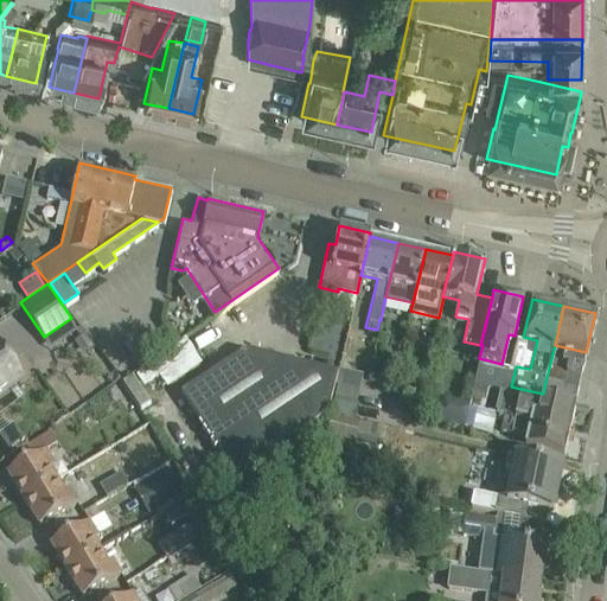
[(0,383),(6,379),(23,368),(0,336),(0,334),(0,383)]
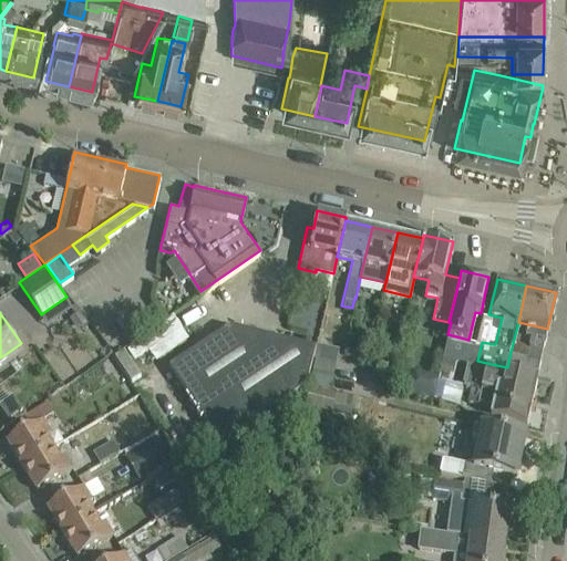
[(173,312),(126,344),(135,357),(152,345),(160,355),(188,335),(173,312)]
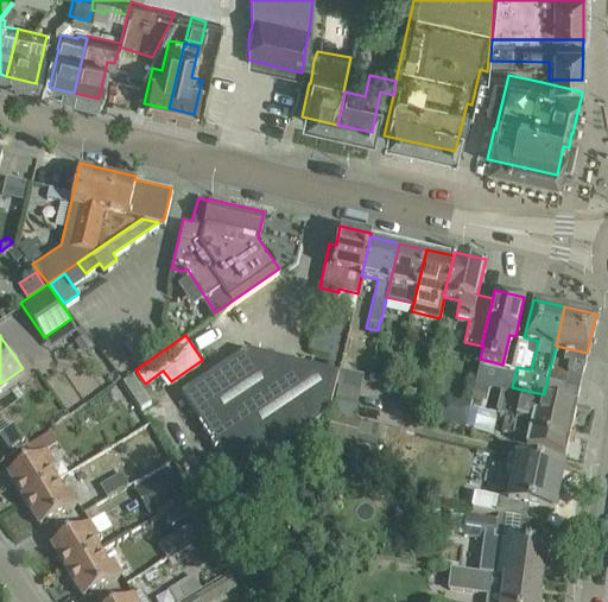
[(339,367),(297,357),(247,346),(182,390),(238,471),(328,412),(339,367)]
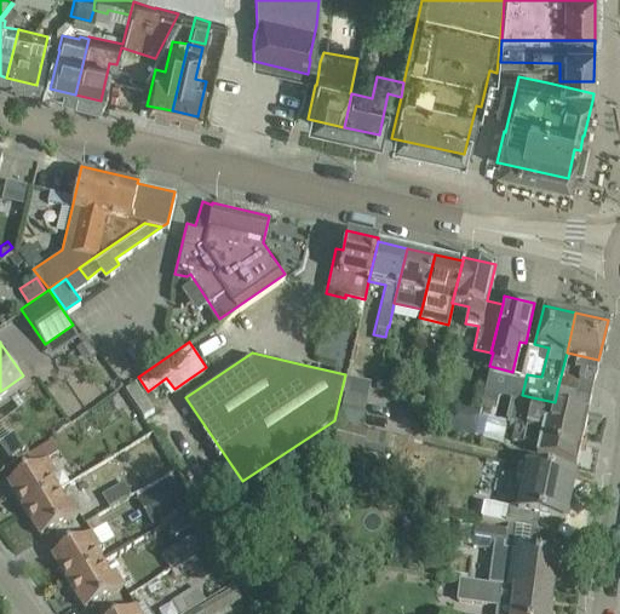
[(567,353),(558,385),(577,389),(581,369),(595,372),(598,360),(567,353)]
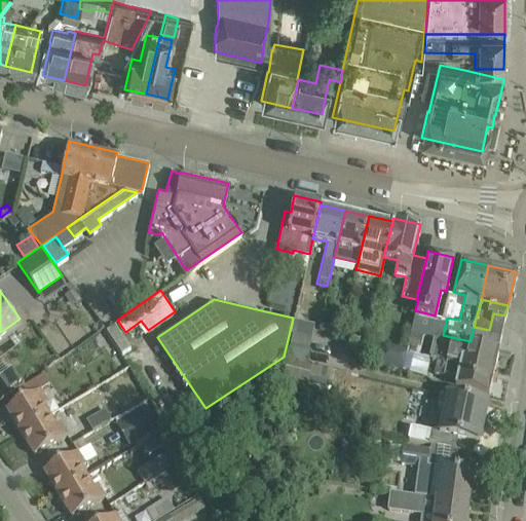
[(321,315),(318,325),(341,330),(343,321),(321,315)]
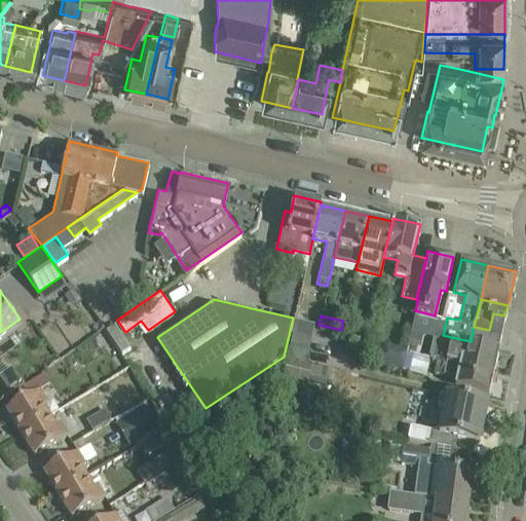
[(296,317),(292,330),(310,334),(313,321),(296,317)]
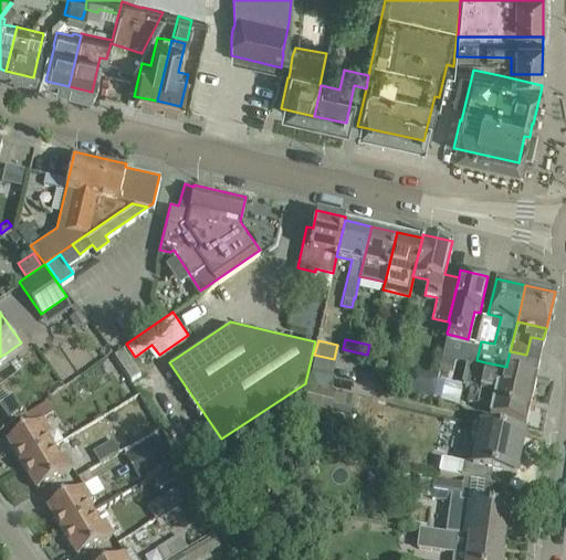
[(124,346),(115,351),(132,377),(140,371),(124,346)]
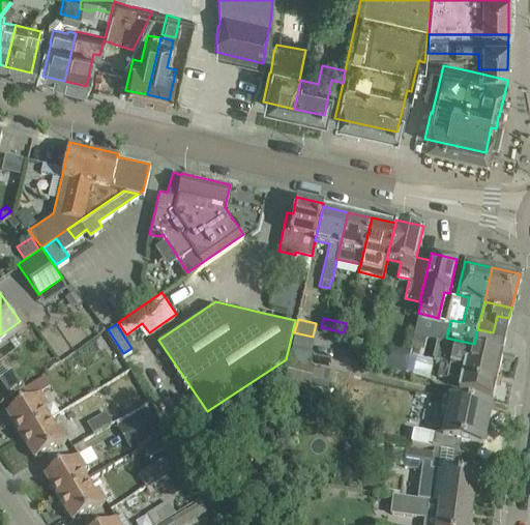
[(413,328),(410,343),(422,346),(425,331),(413,328)]
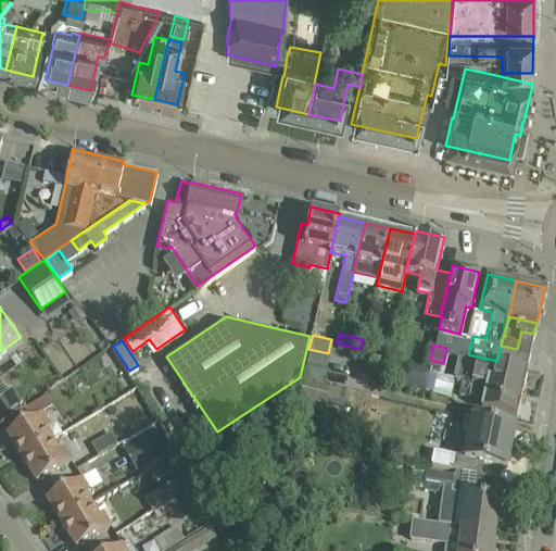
[(501,346),(497,361),(526,367),(529,352),(517,349),(501,346)]
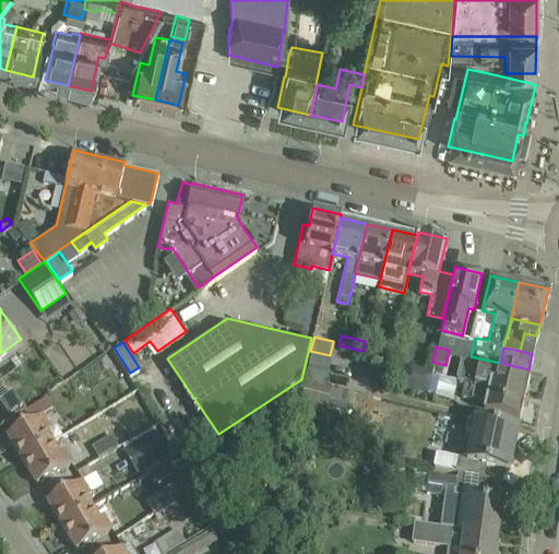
[(326,368),(330,355),(310,351),(308,364),(326,368)]
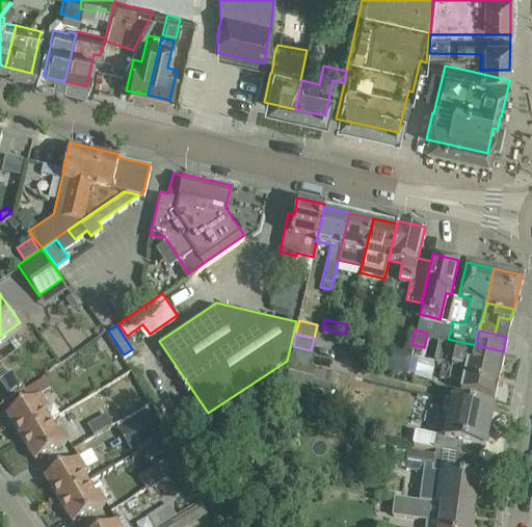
[(407,369),(410,354),(409,353),(411,346),(387,340),(381,363),(407,369)]
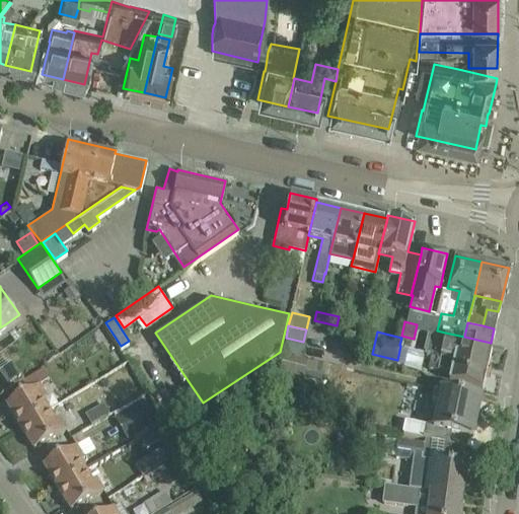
[(491,343),(464,337),(445,333),(441,353),(487,364),(492,343),(491,343)]
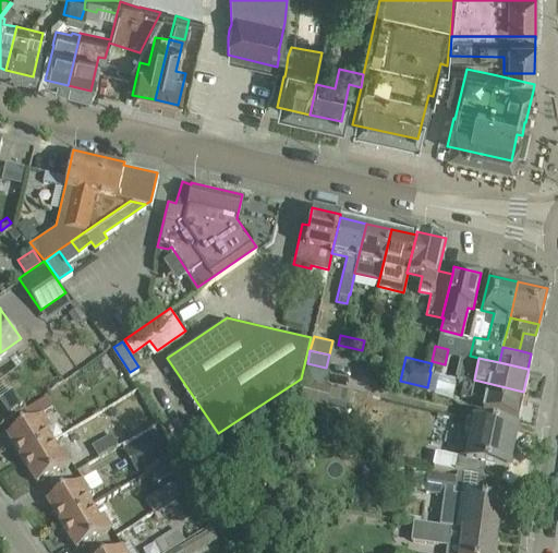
[(11,377),(21,371),(13,361),(0,370),(0,404),(4,409),(24,396),(11,377)]
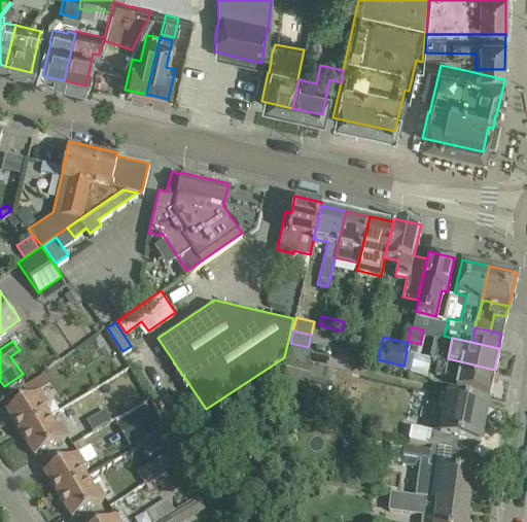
[(306,358),(308,347),(290,343),(287,354),(306,358)]
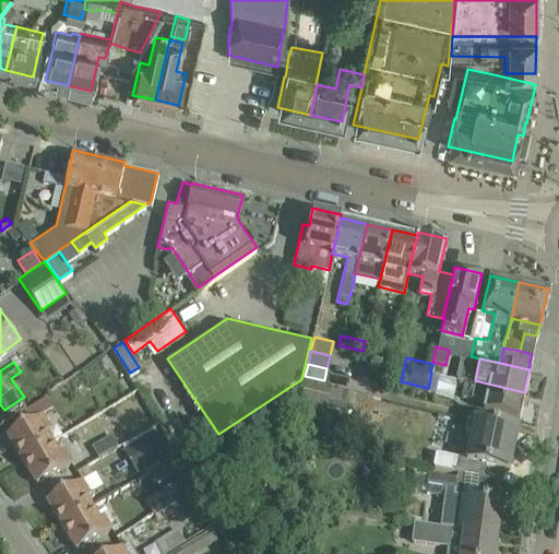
[(439,372),(435,391),(452,396),(456,376),(439,372)]
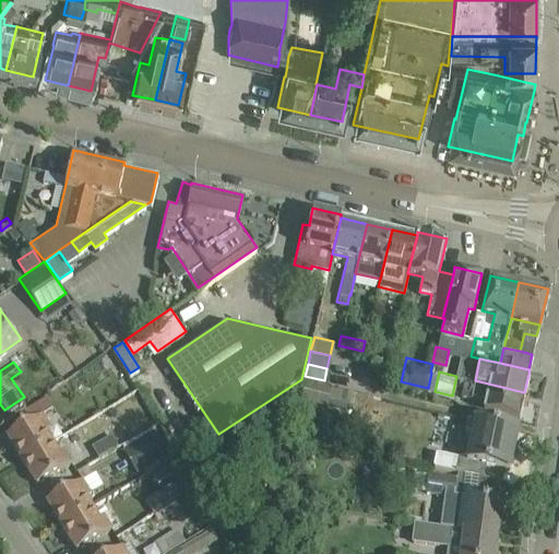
[(356,390),(331,384),(305,377),(300,396),(325,402),(328,395),(353,401),(356,390)]
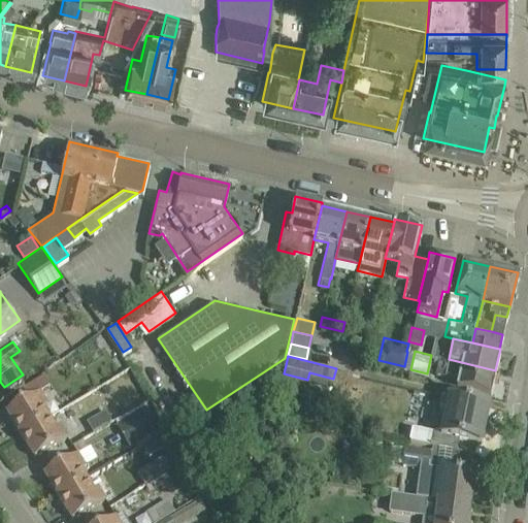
[(495,370),(449,359),(439,357),(436,371),(459,377),(457,386),(490,393),(495,370)]
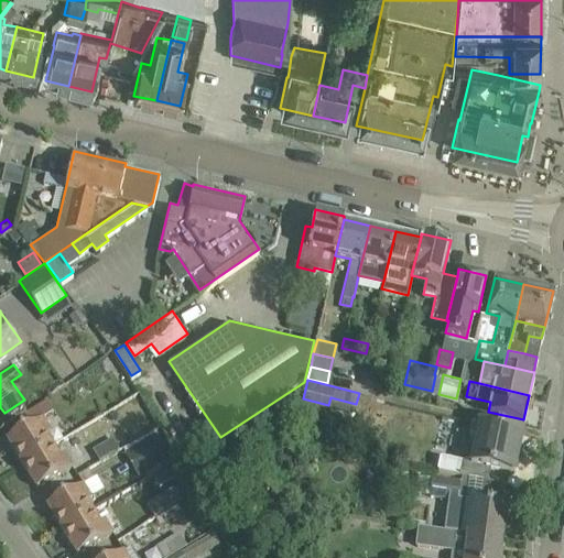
[(21,460),(52,441),(46,431),(51,429),(41,414),(7,435),(21,460)]
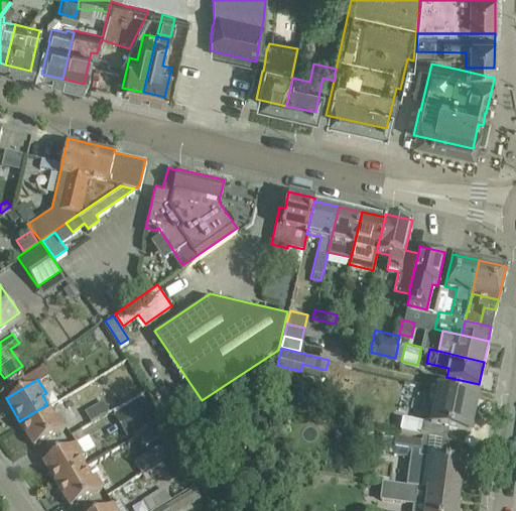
[(477,393),(457,389),(438,385),(431,420),(422,418),(419,432),(445,437),(448,425),(469,429),(477,393)]
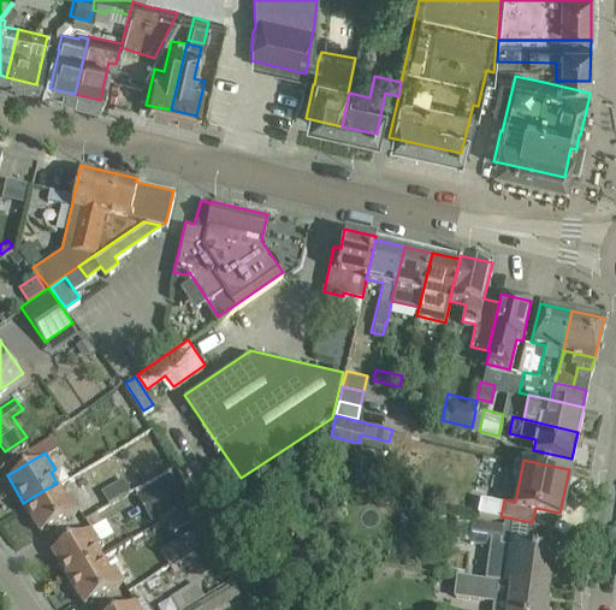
[(150,517),(185,497),(170,471),(135,492),(150,517)]
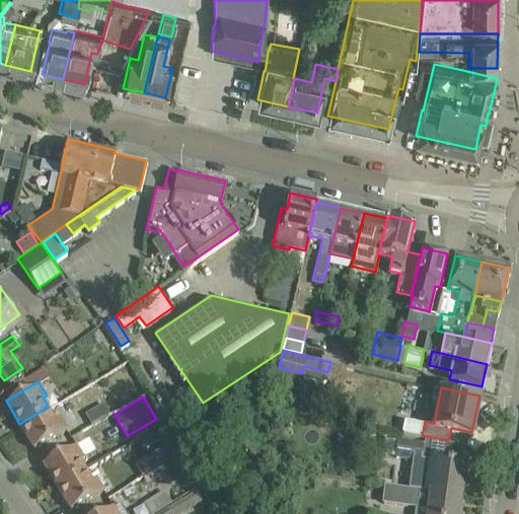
[(102,399),(84,411),(90,421),(108,410),(102,399)]
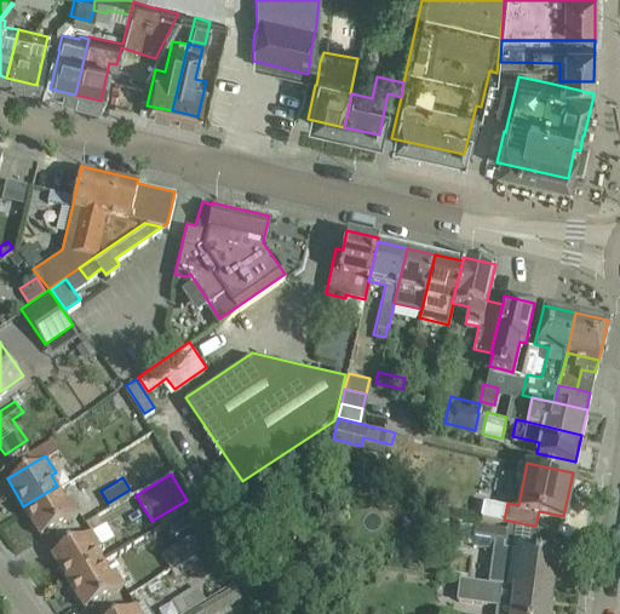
[(57,486),(23,506),(40,533),(79,510),(70,497),(65,499),(57,486)]
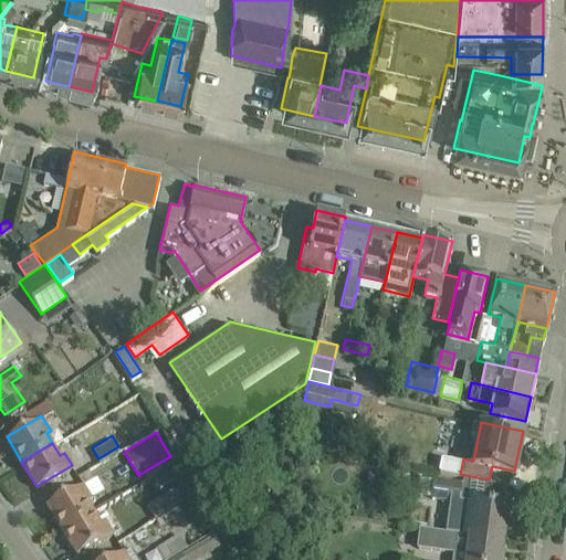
[(448,497),(457,498),(457,497),(459,483),(432,479),(430,495),(448,497)]
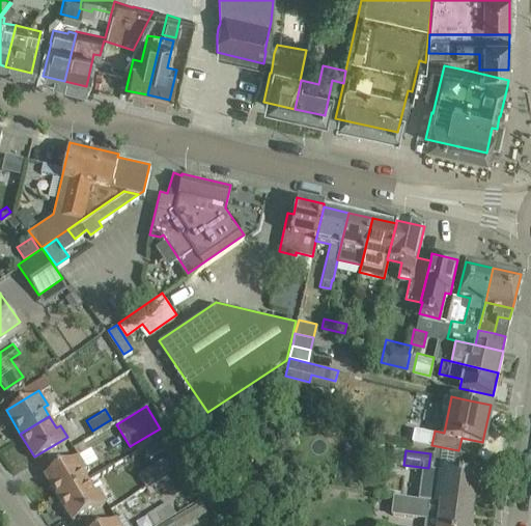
[(58,496),(86,478),(81,469),(85,467),(77,452),(44,472),(58,496)]
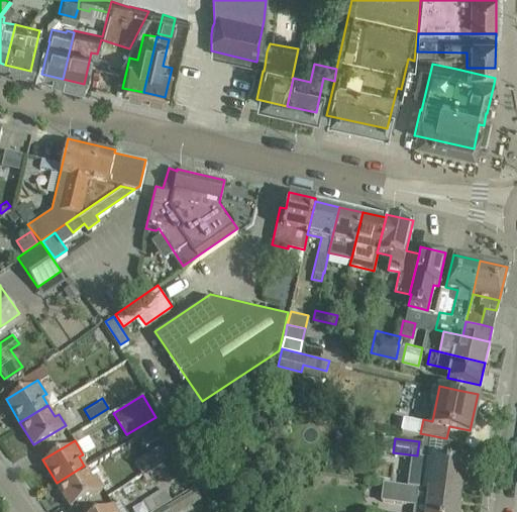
[(143,469),(169,454),(163,443),(137,456),(143,469)]
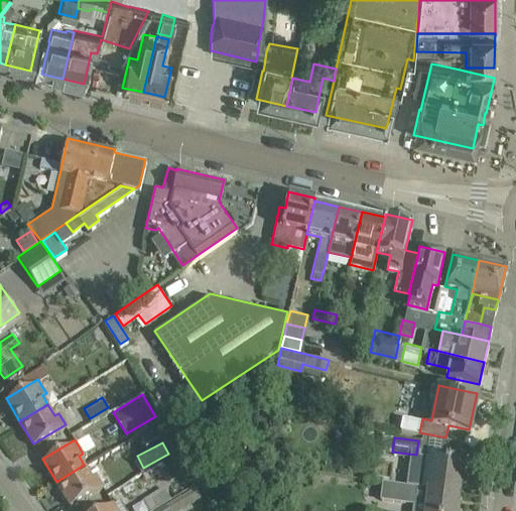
[(462,475),(464,459),(416,454),(416,455),(408,454),(404,482),(455,489),(457,474),(462,475)]
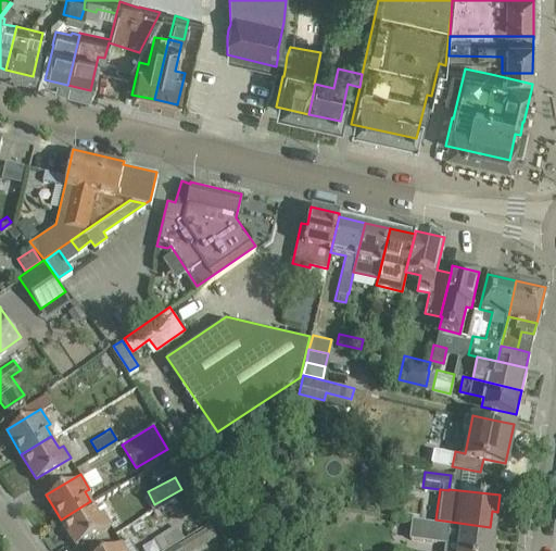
[(90,501),(61,520),(76,543),(110,523),(102,510),(98,513),(90,501)]
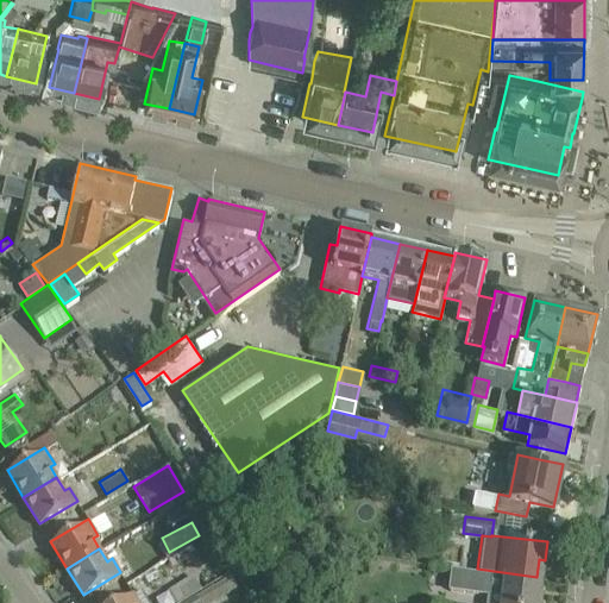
[(534,592),(537,577),(477,569),(450,565),(447,586),(487,591),(485,602),(454,600),(434,597),(433,602),(539,602),(540,594),(534,592)]
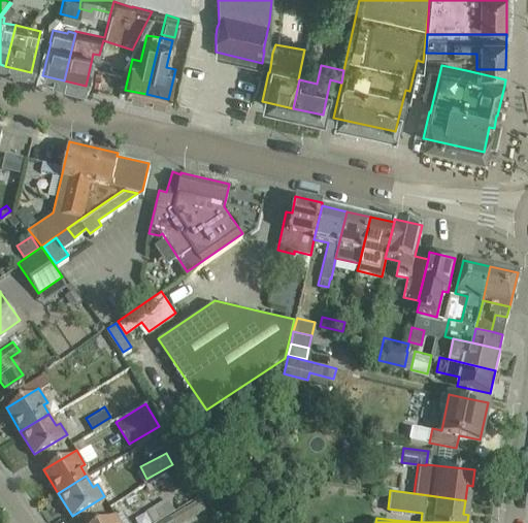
[(166,494),(144,508),(152,521),(173,508),(166,494)]
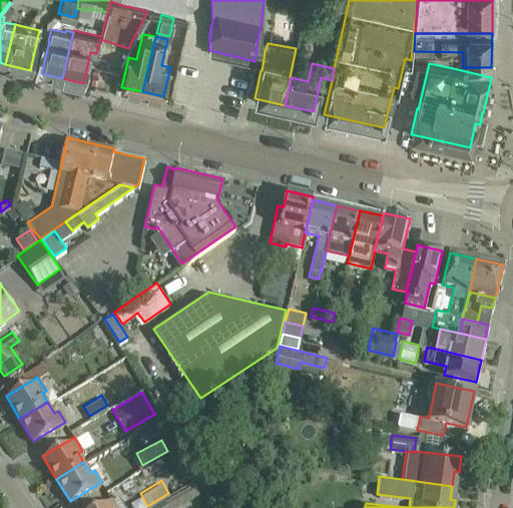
[(178,489),(150,507),(164,507),(169,506),(169,507),(178,501),(183,497),(178,489)]
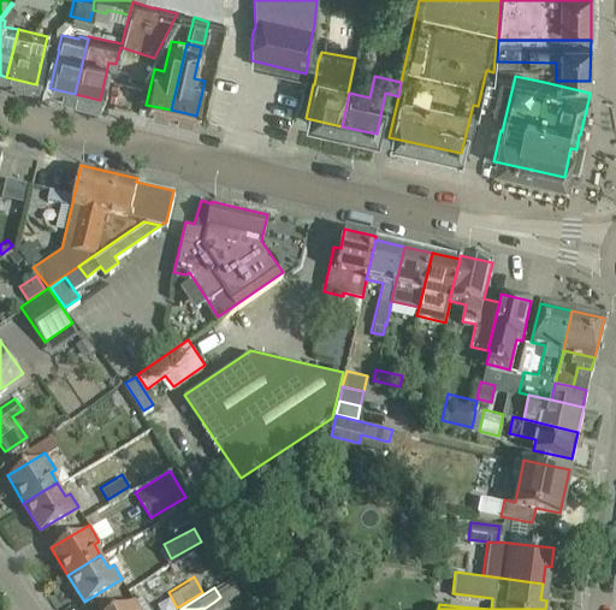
[(111,609),(148,609),(152,608),(143,593),(134,598),(132,597),(111,609)]
